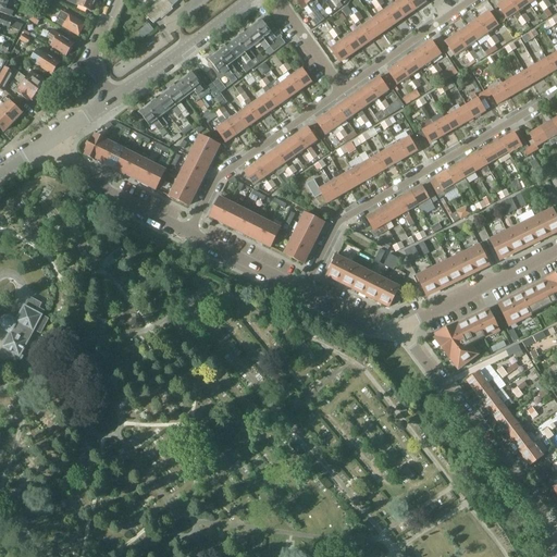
[(5,10),(9,0),(0,0),(0,12),(12,16),(14,13),(5,10)]
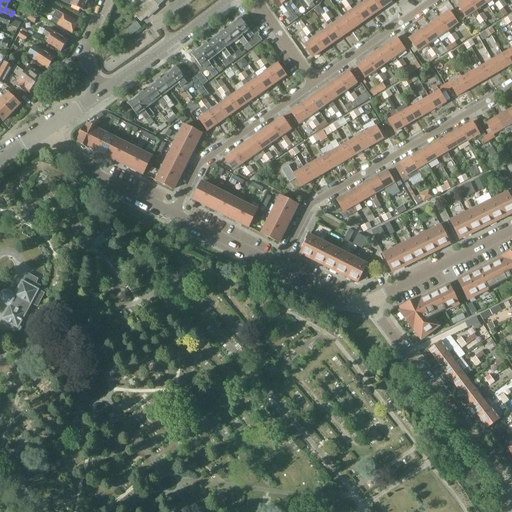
[(46,6),(47,3),(42,0),(35,0),(33,6),(38,8),(41,3),(46,6)]
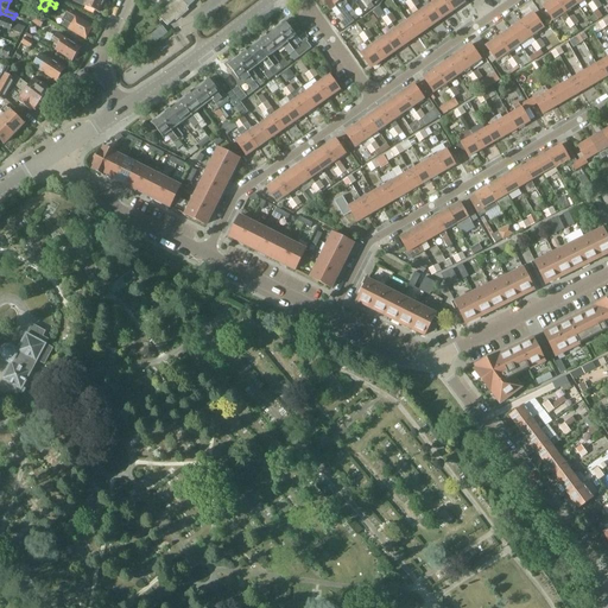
[(74,0),(75,1),(100,13),(106,1),(102,0),(74,0)]
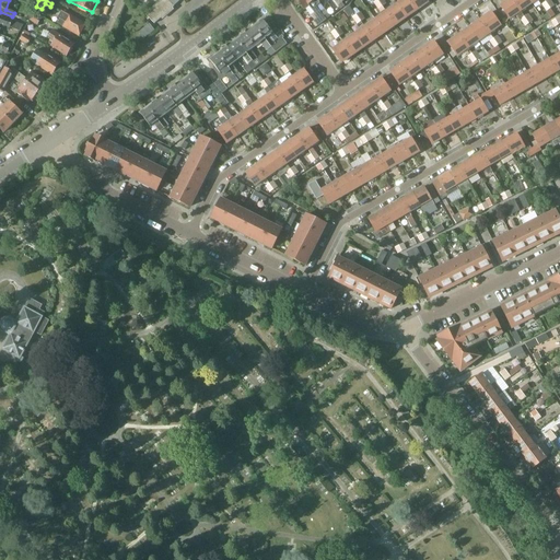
[(155,24),(175,7),(168,0),(162,0),(147,14),(155,24)]
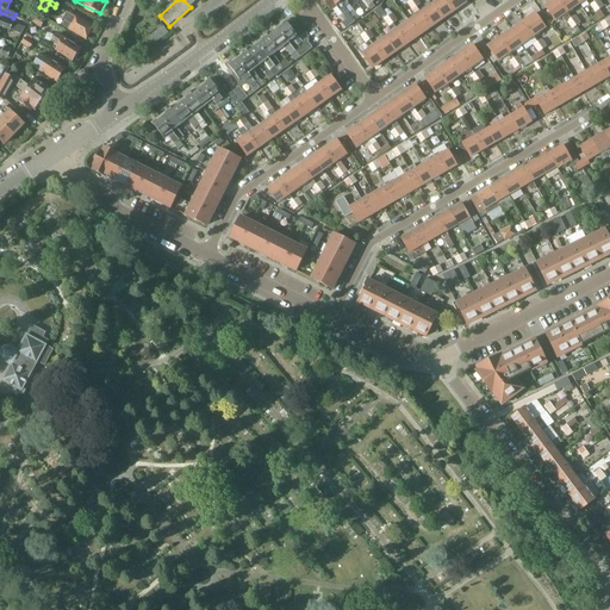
[(355,20),(353,17),(349,13),(344,7),(340,0),(324,0),(332,8),(337,5),(348,19),(342,23),(346,29),(355,20)]
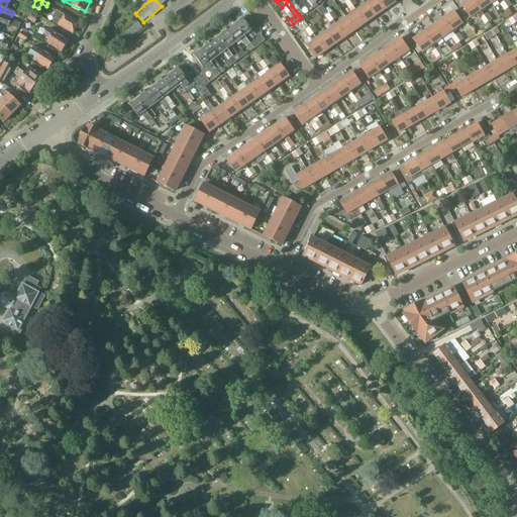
[(348,0),(344,3),(352,14),(346,17),(355,30),(366,23),(356,11),(353,6),(348,0)]
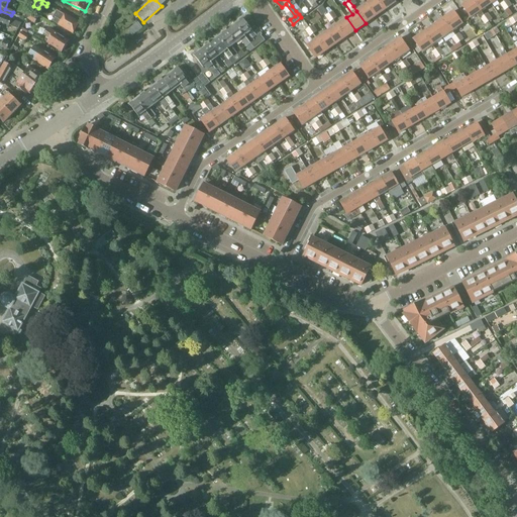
[(376,16),(386,9),(379,0),(372,0),(367,4),(376,16)]
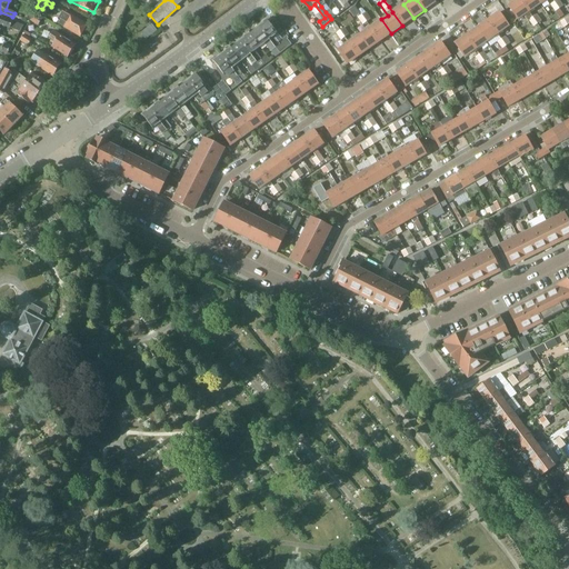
[(417,0),(425,10),(436,2),(433,0),(417,0)]
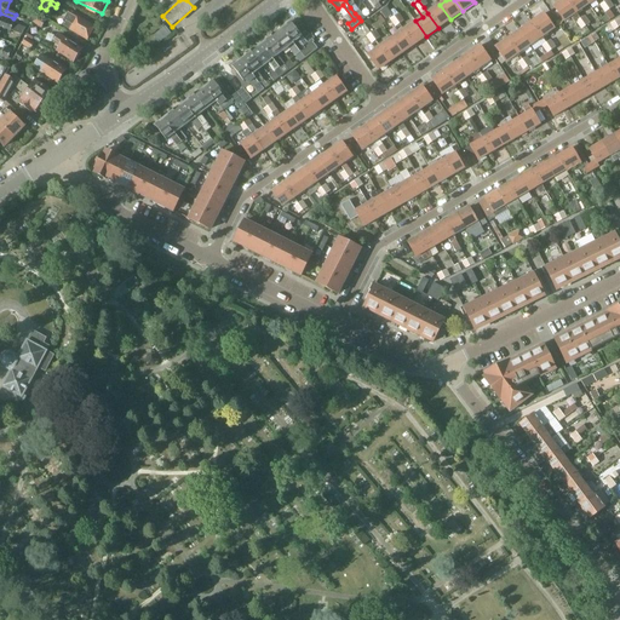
[(577,12),(567,0),(562,0),(555,6),(564,21),(570,17),(575,23),(577,23),(581,29),(586,27),(580,19),(577,13),(577,12)]
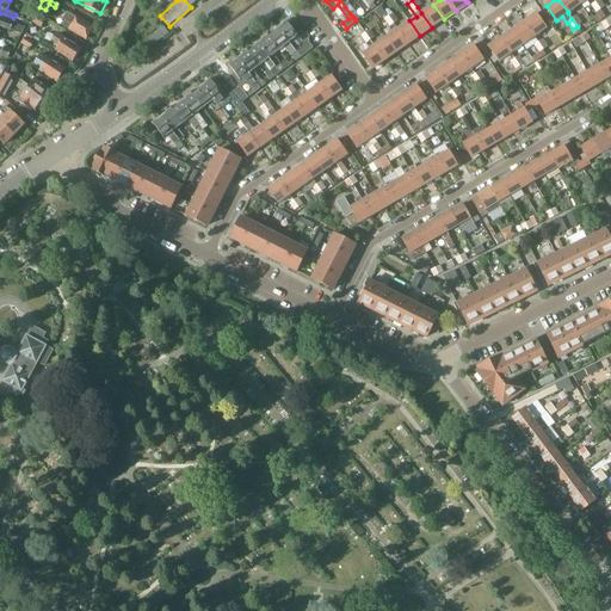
[(559,0),(568,12),(580,4),(576,0),(559,0)]
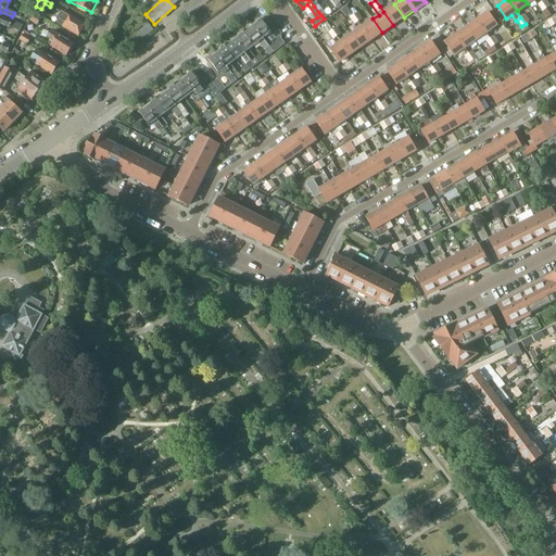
[(544,0),(542,2),(546,9),(551,5),(545,0),(544,0)]
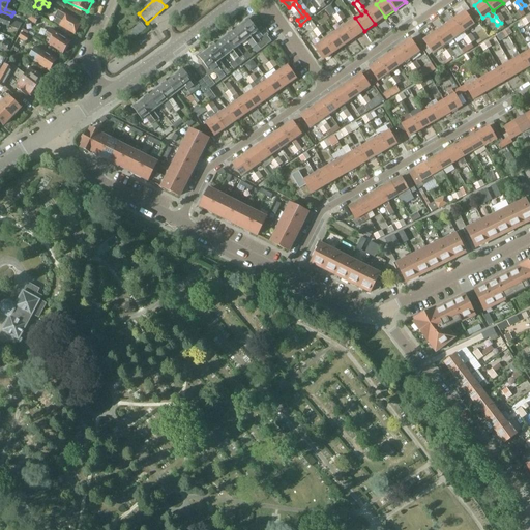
[(517,11),(521,8),(517,2),(512,5),(517,11)]
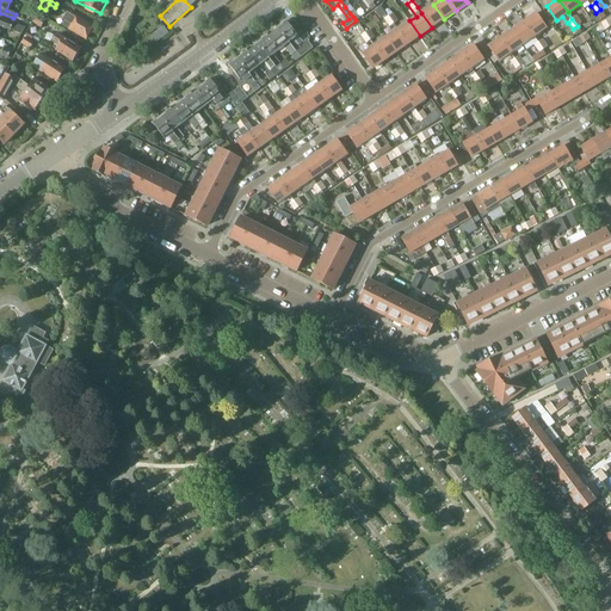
[(425,10),(421,13),(432,28),(444,19),(433,5),(425,10)]
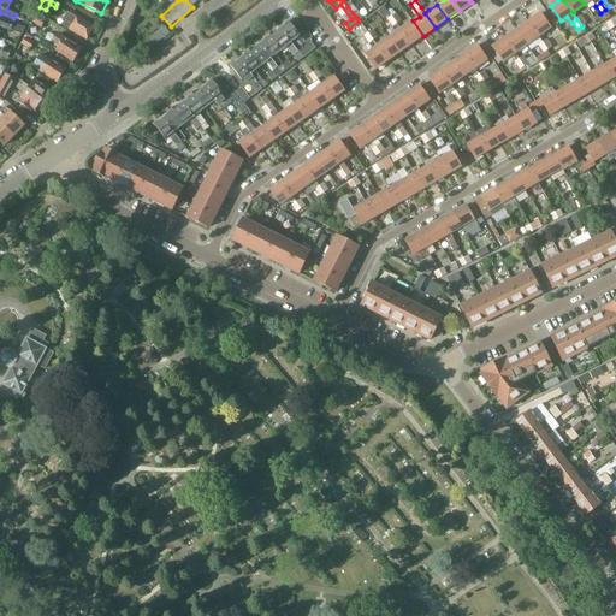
[(71,30),(71,29),(88,39),(95,28),(69,12),(65,19),(66,21),(63,25),(71,30)]
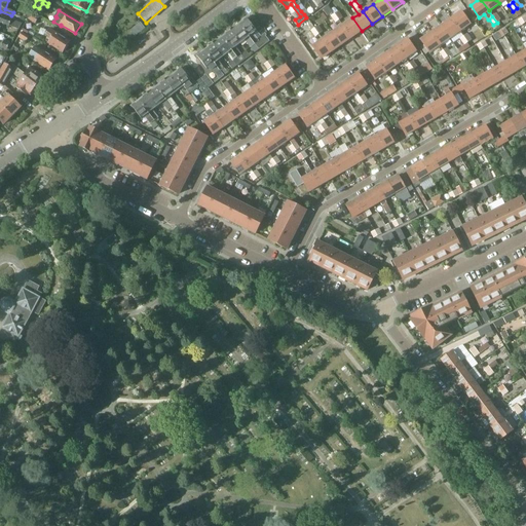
[(452,19),(460,31),(471,24),(461,11),(452,19)]
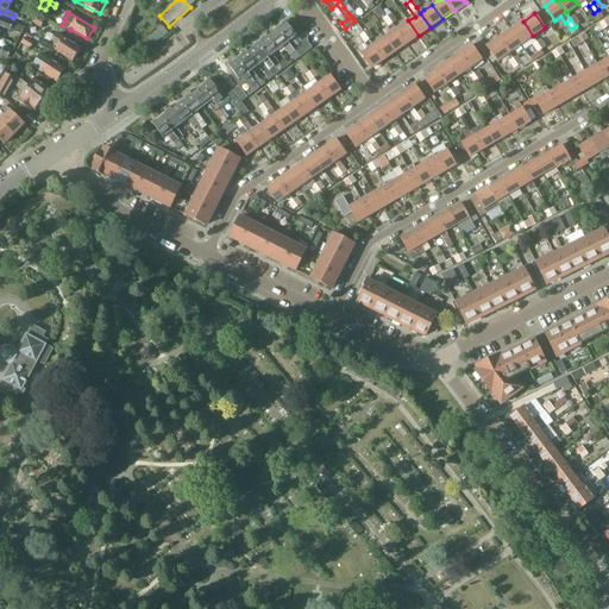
[(32,22),(41,27),(45,20),(36,16),(32,22)]
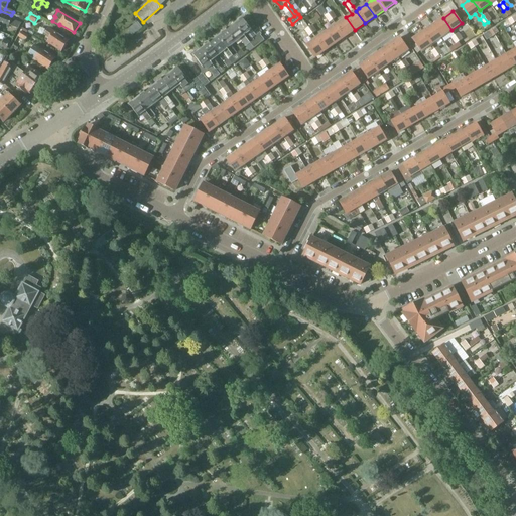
[(329,22),(333,19),(329,13),(325,16),(329,22)]
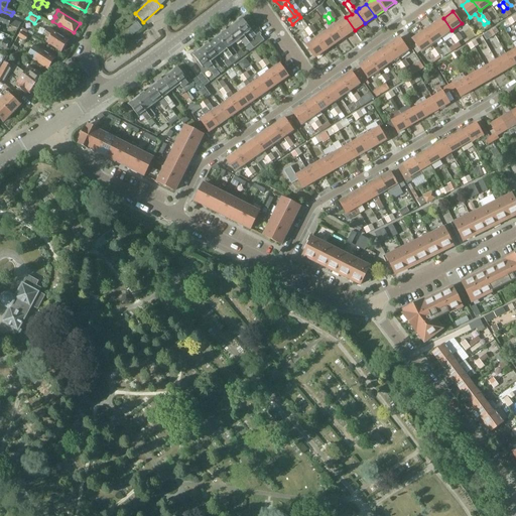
[(0,21),(10,25),(12,19),(2,15),(0,21)]
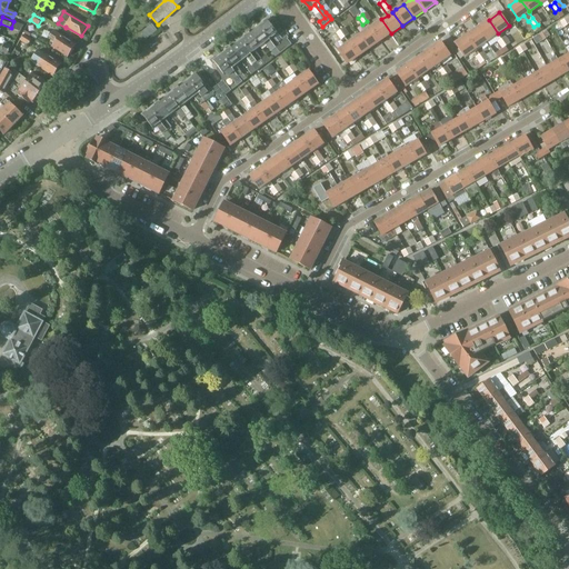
[(376,23),(371,27),(380,41),(391,33),(381,19),(376,23)]
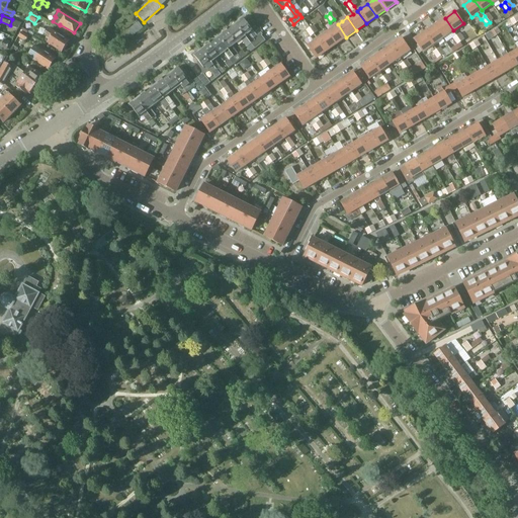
[(238,21),(235,23),(251,44),(255,49),(265,40),(262,35),(263,34),(261,32),(257,35),(253,30),(243,18),(240,21),(238,21)]
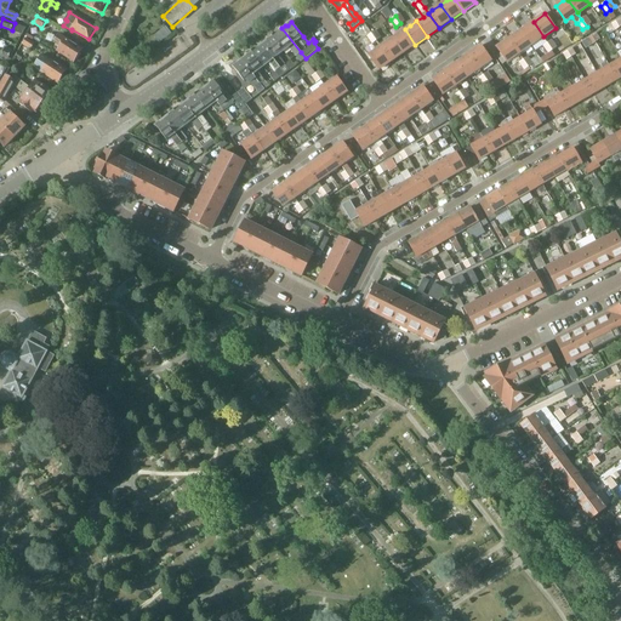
[(531,45),(543,36),(534,22),(522,30),(531,45)]
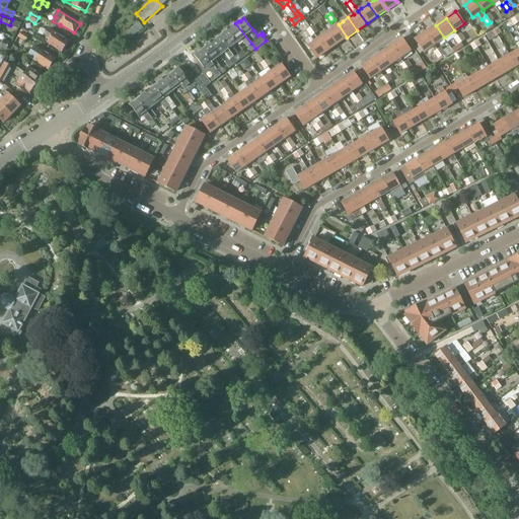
[(227,29),(237,43),(242,40),(247,47),(251,44),(235,23),(233,25),(233,26),(231,28),(230,27),(227,29)]
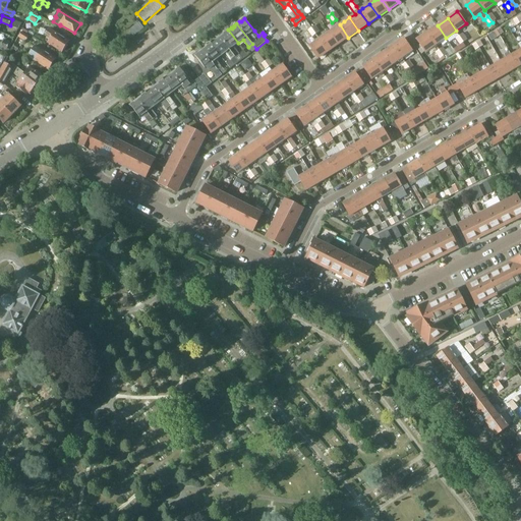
[(335,27),(330,32),(338,45),(348,38),(340,24),(335,27)]
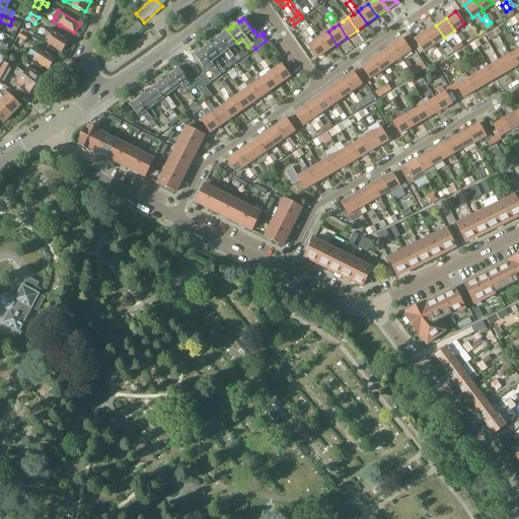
[(434,45),(444,38),(436,25),(426,32),(434,45)]
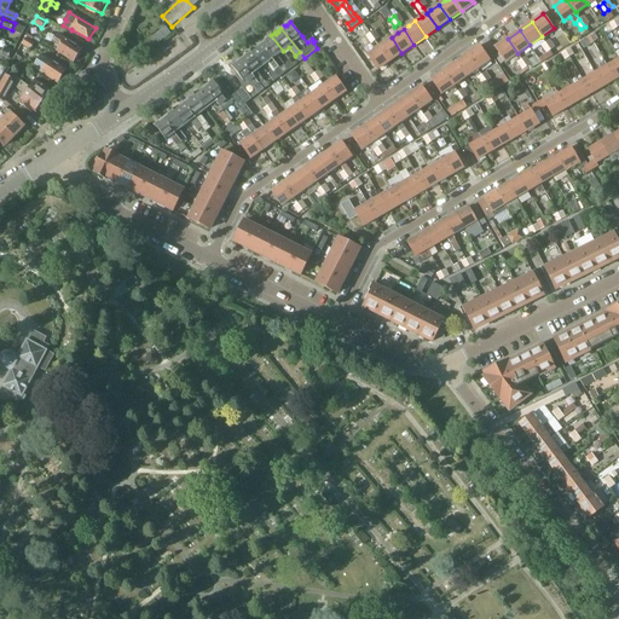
[(75,61),(82,50),(61,35),(56,41),(62,45),(58,50),(75,61)]
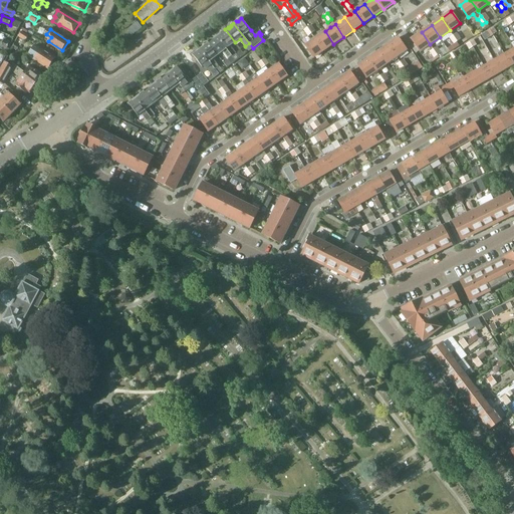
[(219,34),(217,35),(232,56),(236,53),(230,46),(235,42),(225,29),(222,32),(223,33),(221,34),(219,34)]
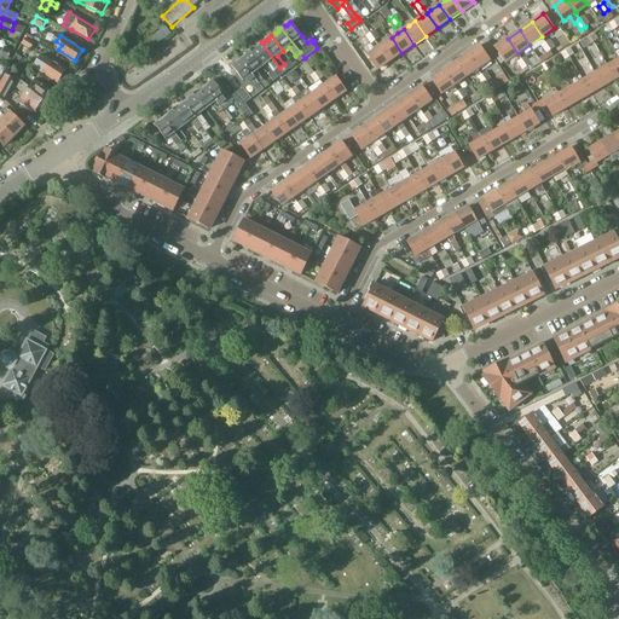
[(595,41),(590,35),(579,42),(584,48),(595,41)]
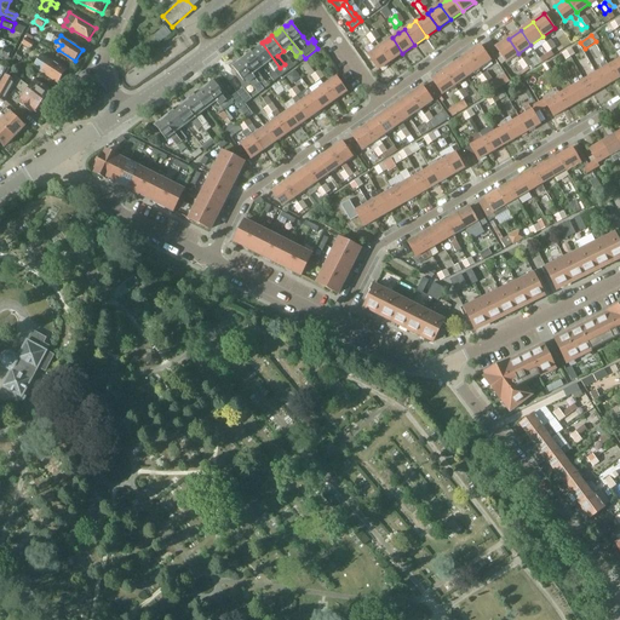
[(35,44),(26,38),(22,45),(30,50),(35,44)]
